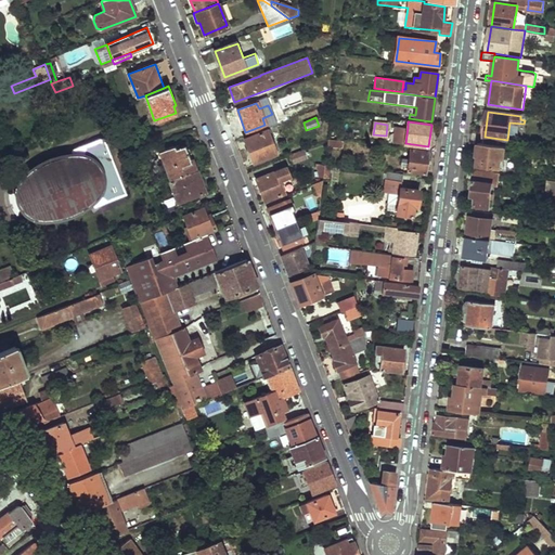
[(399,125),(397,142),(405,143),(408,127),(399,125)]
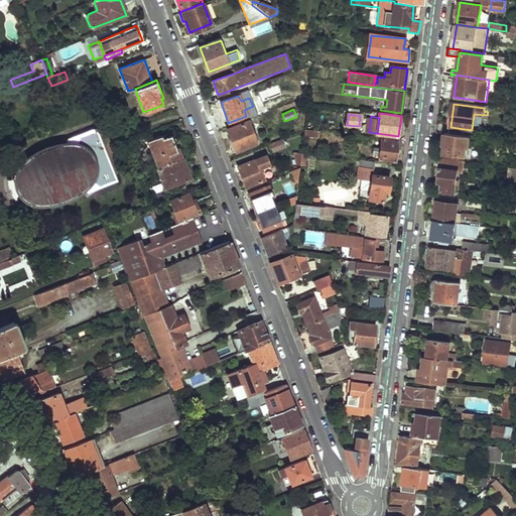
[(251,120),(227,129),(235,151),(257,142),(249,123),(252,122),(251,120)]
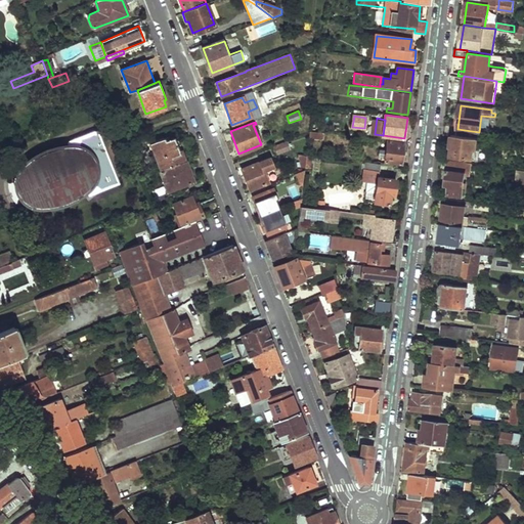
[(8,178),(3,178),(4,189),(7,199),(14,209),(17,206),(16,204),(22,201),(24,202),(29,205),(35,206),(42,207),(51,206),(60,204),(71,201),(78,197),(83,192),(86,194),(85,197),(88,200),(98,186),(105,184),(106,187),(119,182),(96,128),(85,133),(87,135),(79,139),(62,137),(61,142),(64,142),(64,146),(59,146),(50,147),(45,149),(39,153),(30,159),(25,163),(20,168),(16,176),(15,178),(14,181),(7,181),(8,178)]
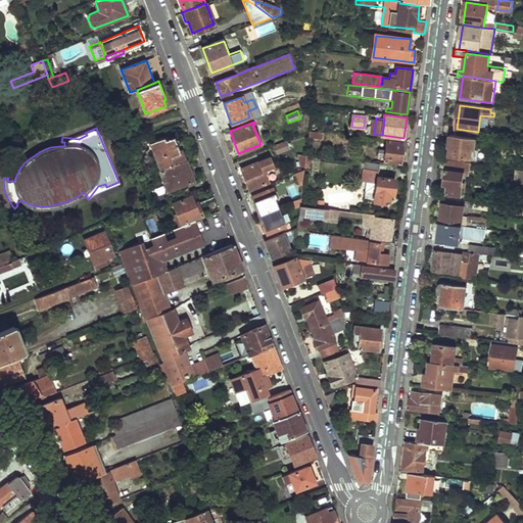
[(175,133),(151,142),(160,170),(187,159),(177,135),(175,133)]
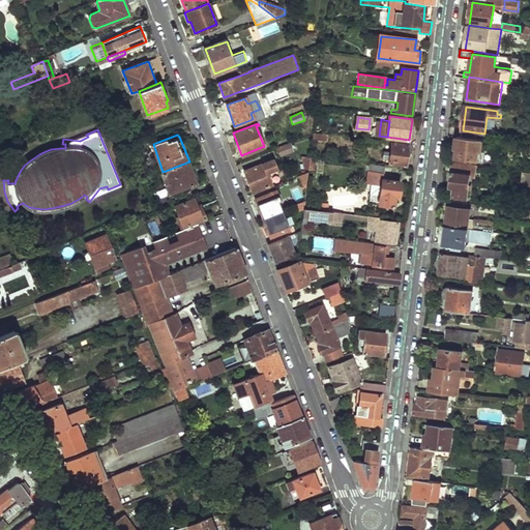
[(460,138),(458,147),(460,147),(465,148),(464,158),(476,160),(477,152),(478,150),(481,150),(482,140),(460,138)]
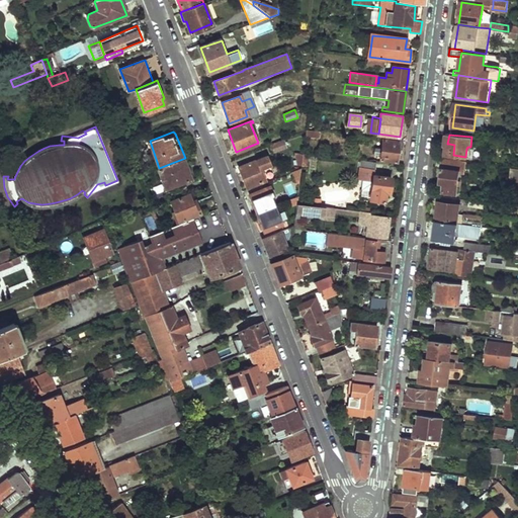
[(285,138),(270,144),(273,151),(287,146),(285,138)]
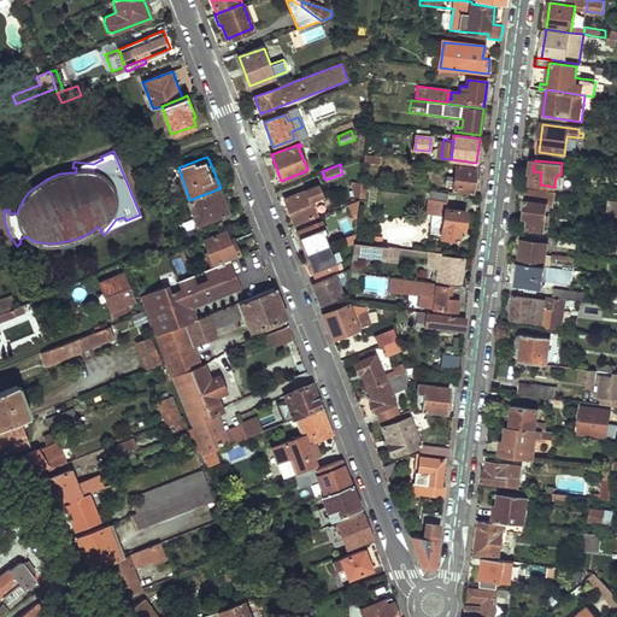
[(452,176),(451,181),(454,182),(453,191),(472,193),(475,169),(457,166),(454,177),(452,176)]
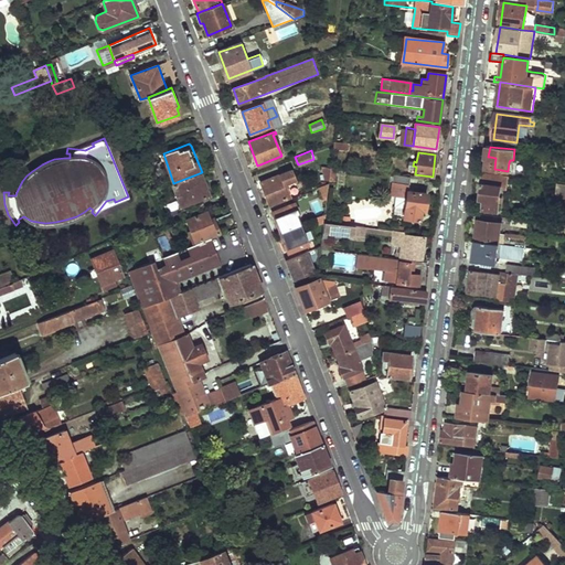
[(332,167),(321,166),(323,179),(330,180),(330,179),(331,169),(332,167)]
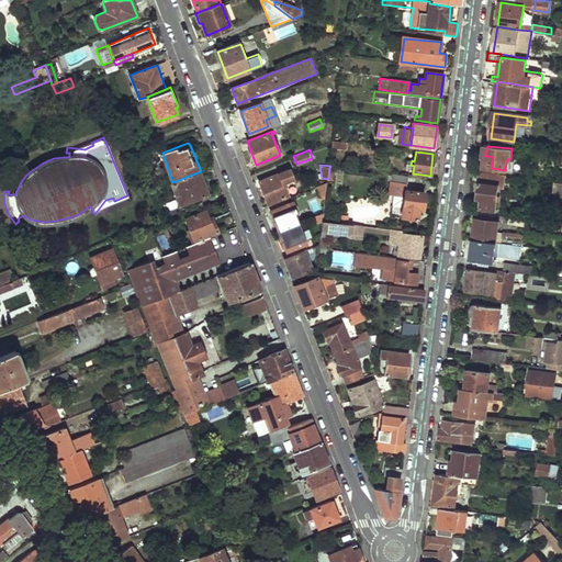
[(288,170),(259,181),(268,204),(288,195),(283,183),(292,179),(288,170)]
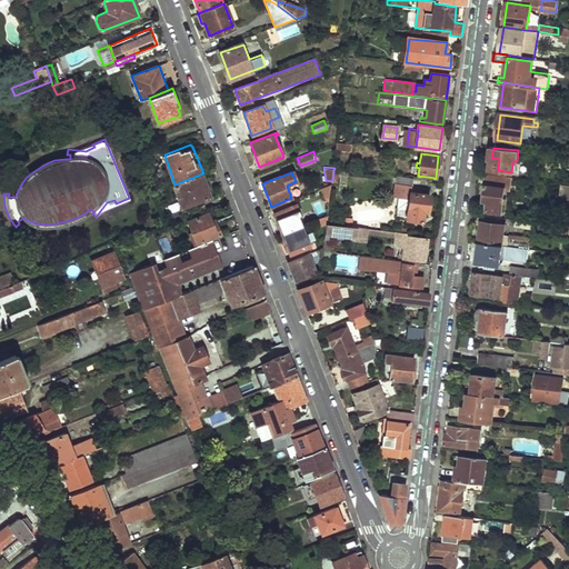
[(175,185),(173,185),(182,208),(212,197),(203,173),(175,185)]
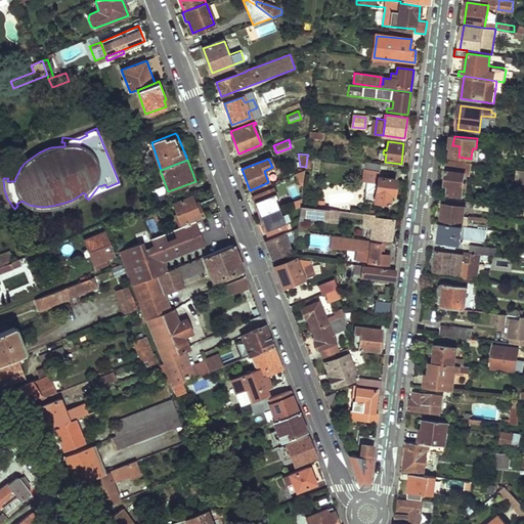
[(449,161),(446,185),(449,185),(448,195),(461,197),(464,175),(472,176),(473,164),(449,161)]
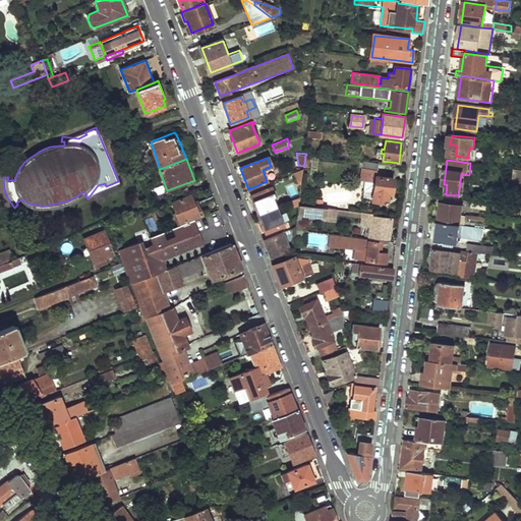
[(378,164),(361,162),(359,180),(364,181),(363,190),(373,192),(372,200),(387,203),(389,192),(392,192),(394,179),(375,176),(378,164)]
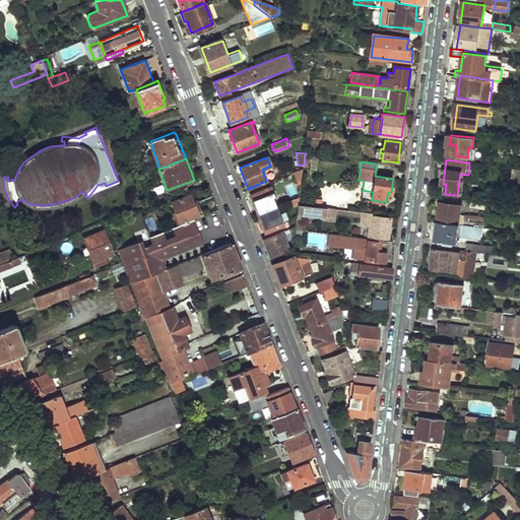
[(269,187),(250,194),(258,213),(277,206),(269,187)]
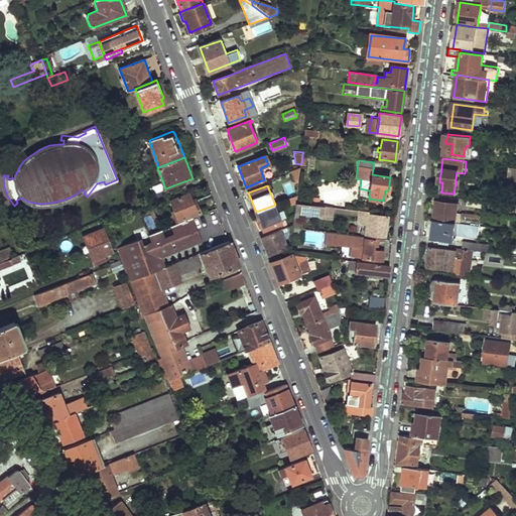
[(189,194),(170,201),(178,222),(201,213),(198,204),(194,205),(189,194)]
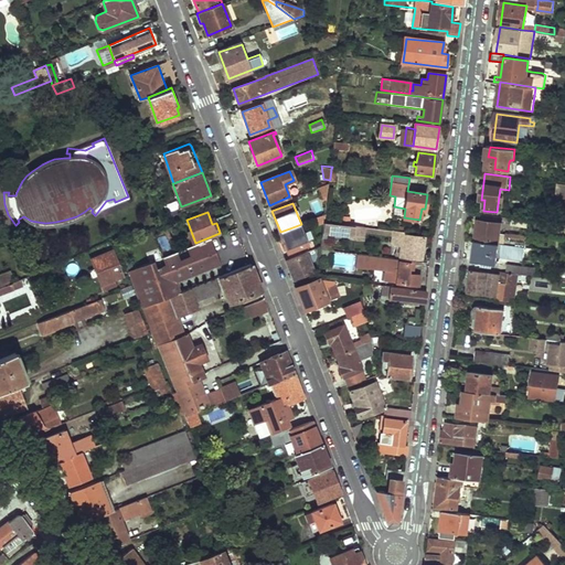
[(513,219),(512,225),(526,227),(528,220),(513,219)]
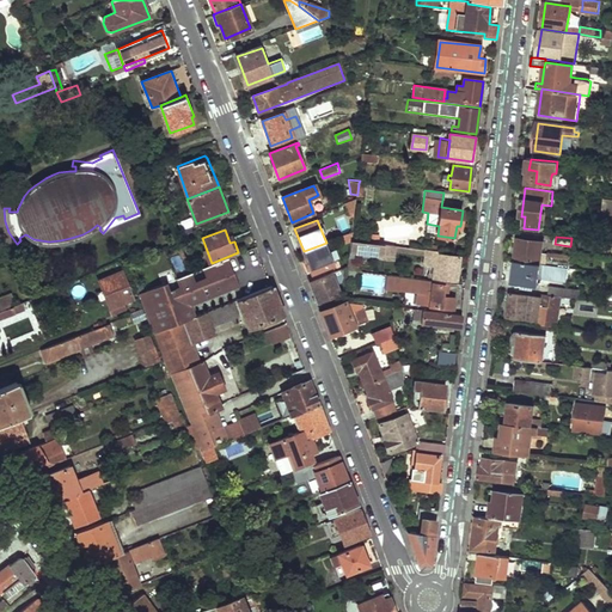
[(518,239),(514,262),(539,265),(543,243),(518,239)]
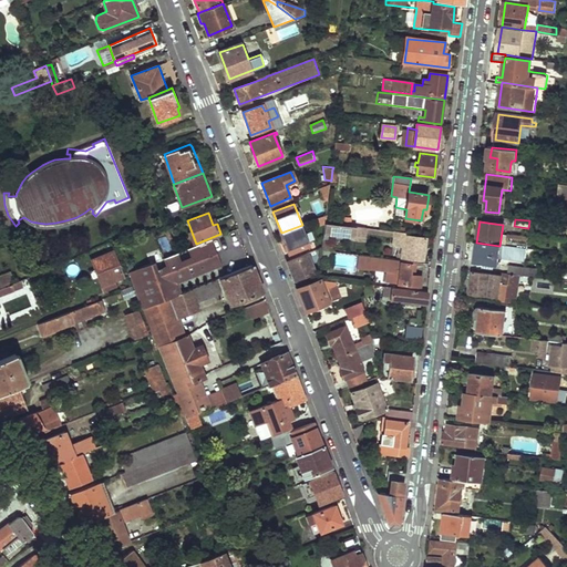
[(302,225),(281,233),(289,254),(310,246),(302,225)]
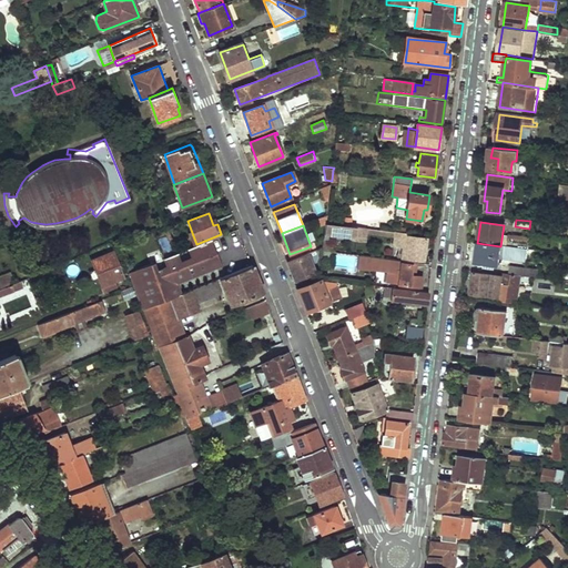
[(368,233),(394,236),(393,246),(403,247),(403,254),(398,254),(398,257),(424,261),(427,239),(405,236),(405,233),(394,232),(368,229),(357,227),(357,229),(326,225),(324,245),(324,251),(333,252),(334,244),(330,243),(331,233),(356,236),(356,240),(366,241),(368,233)]
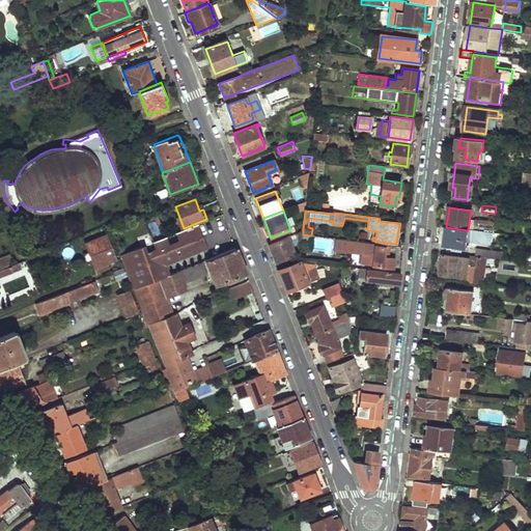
[(198,224),(127,251),(140,284),(159,277),(168,274),(164,263),(207,247),(198,224)]
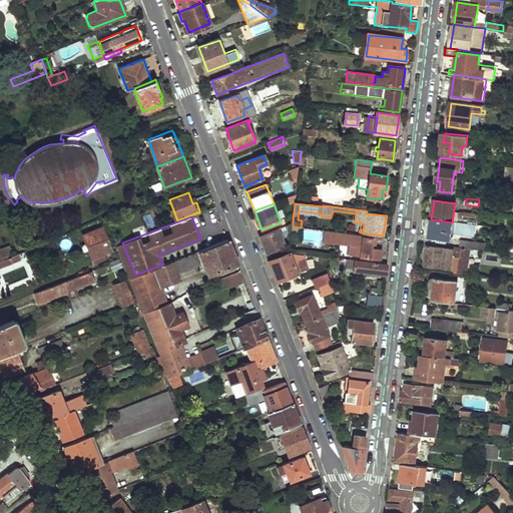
[(431,219),(429,237),(450,239),(451,229),(452,222),(431,219)]
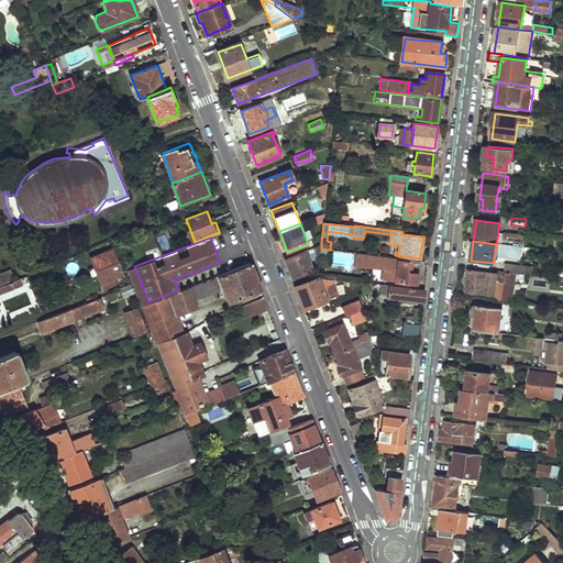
[(109,251),(90,257),(103,289),(117,285),(113,278),(122,275),(110,243),(107,244),(109,251)]
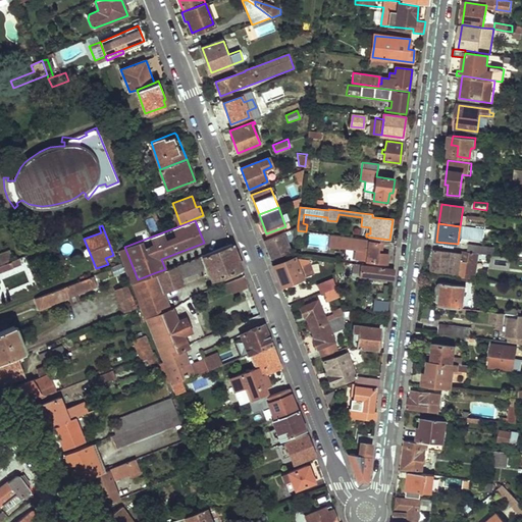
[(460,226),(459,233),(469,236),(470,227),(465,227),(460,226)]
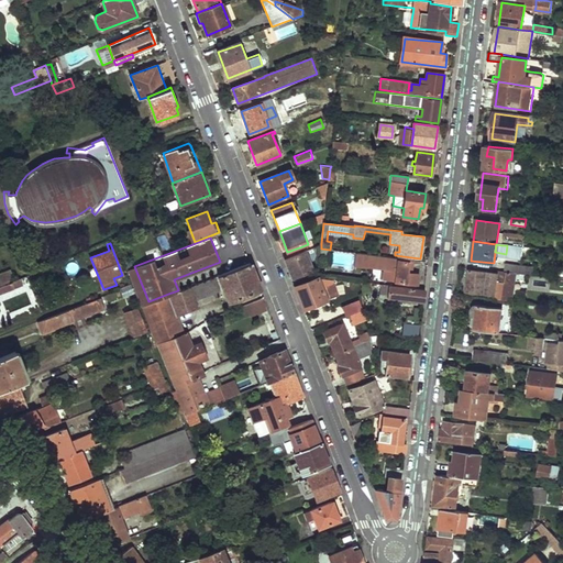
[(522,247),(507,245),(506,254),(506,255),(525,257),(526,247),(522,247)]
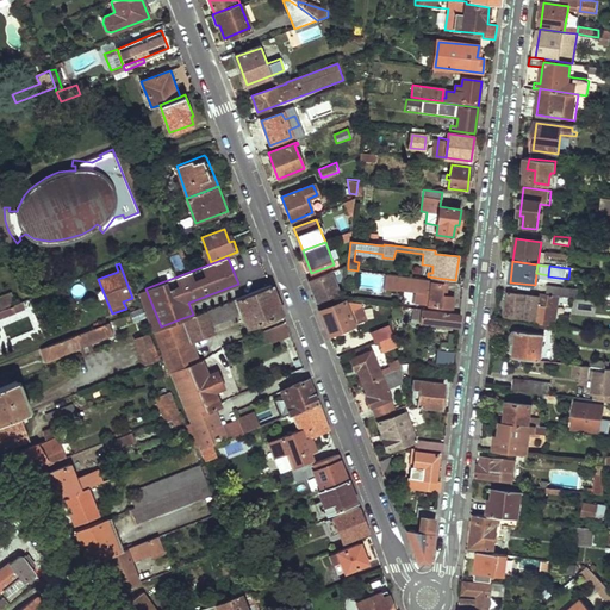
[(344,298),(346,287),(341,290),(334,271),(309,281),(313,293),(319,309),(344,300),(344,298)]
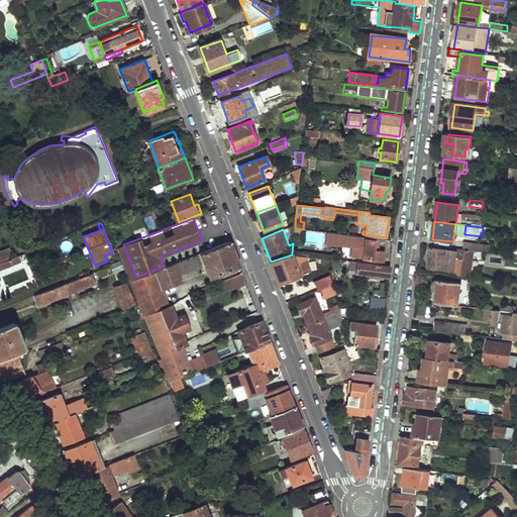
[(376,250),(378,239),(329,233),(327,244),(353,247),(352,256),(385,262),(386,252),(376,250)]
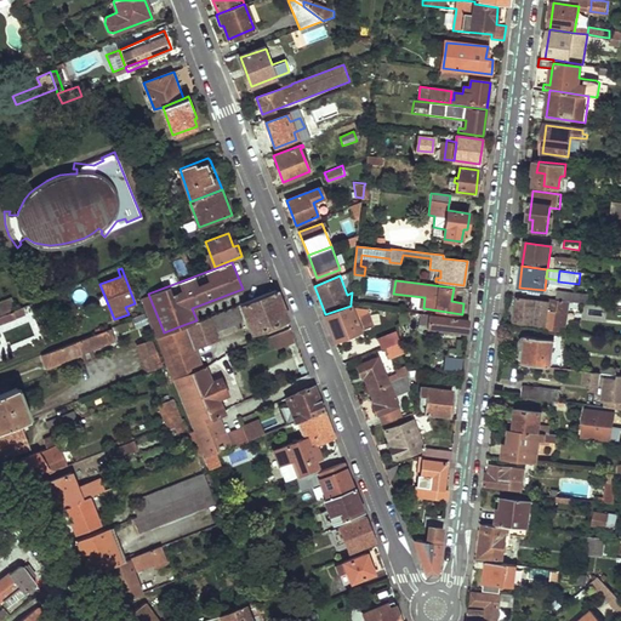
[(277,289),(243,302),(254,332),(288,319),(283,305),(277,289)]
